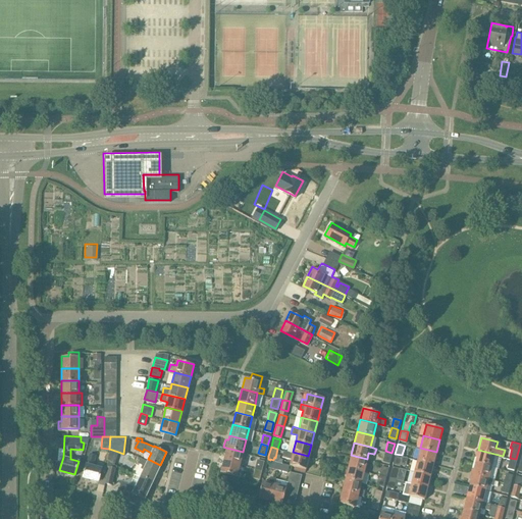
[(240,463),(243,452),(226,448),(223,459),(240,463)]
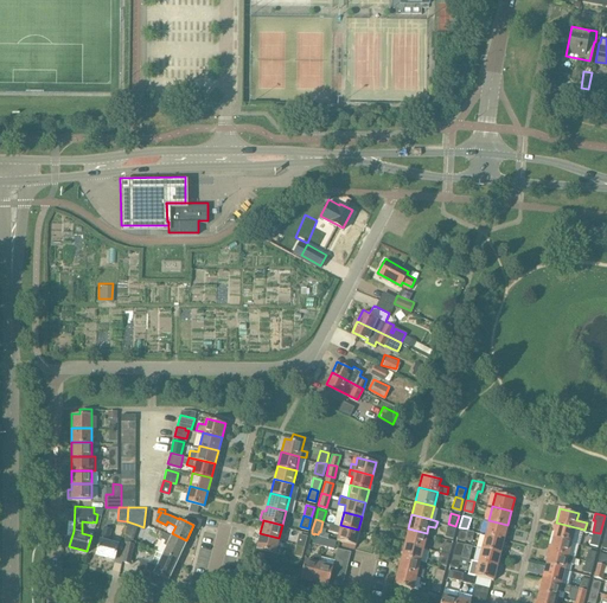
[(504,538),(508,525),(489,520),(485,533),(504,538)]
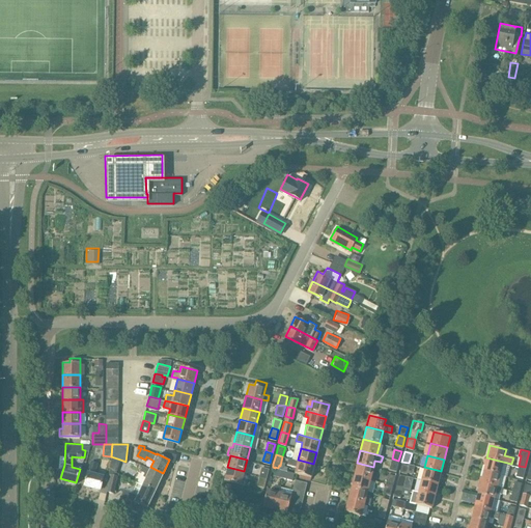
[(288,456),(286,463),(296,466),(295,472),(310,475),(310,476),(313,464),(298,460),(295,459),(291,457),(288,456)]
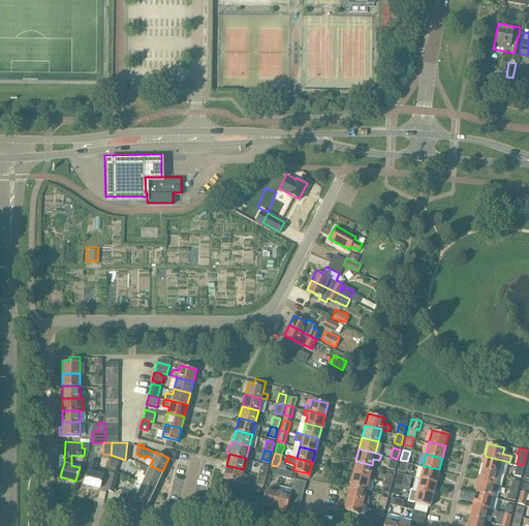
[(481,467),(498,471),(501,460),(485,456),(481,467)]
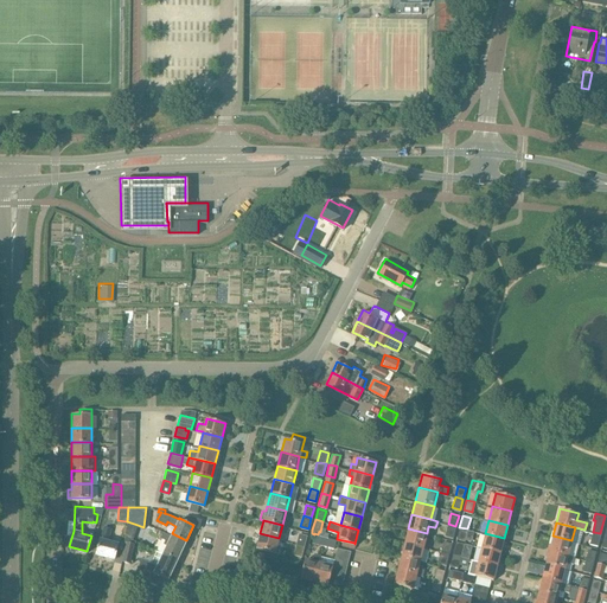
[(453,537),(455,526),(448,524),(445,534),(453,537)]
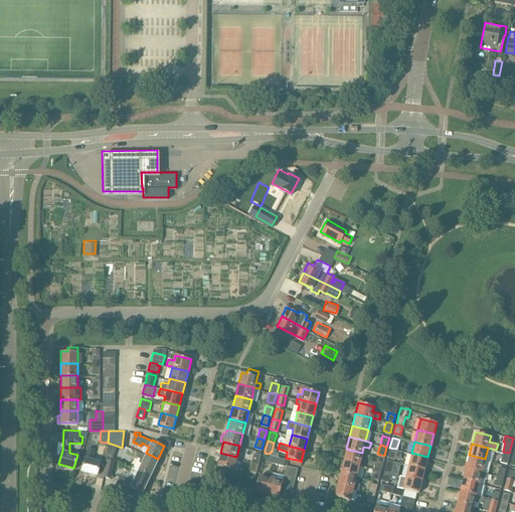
[(92,459),(95,448),(89,446),(86,458),(84,458),(81,470),(104,476),(108,459),(101,458),(100,461),(92,459)]
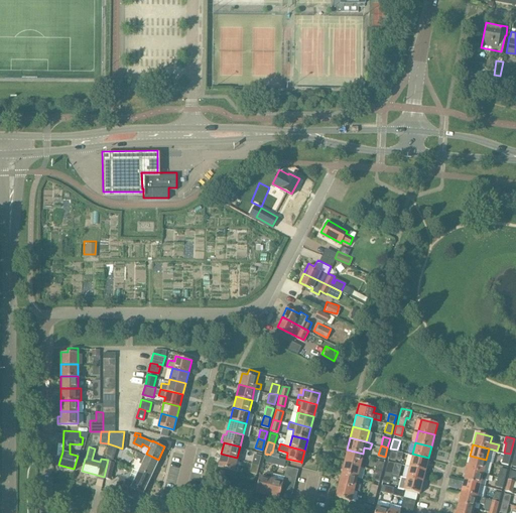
[(395,459),(397,450),(390,449),(388,457),(395,459)]
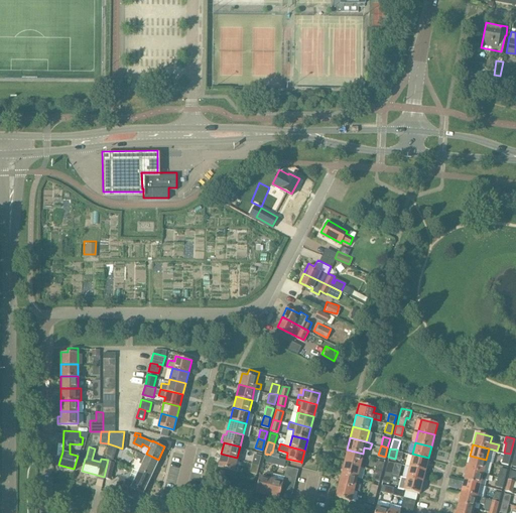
[(345,461),(360,465),(363,454),(347,450),(345,461)]
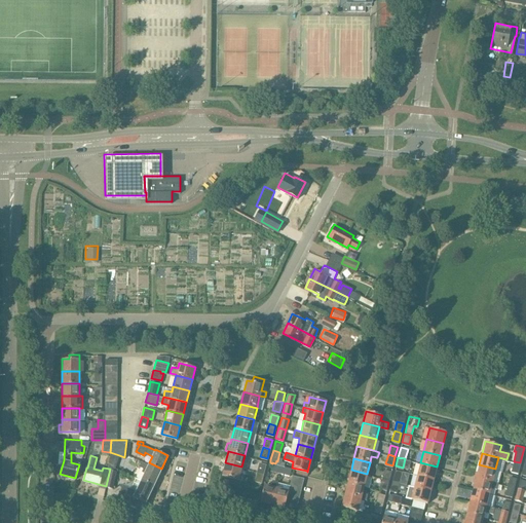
[(142,479),(153,485),(161,469),(149,462),(149,463),(141,459),(139,465),(143,468),(142,471),(145,472),(142,479)]
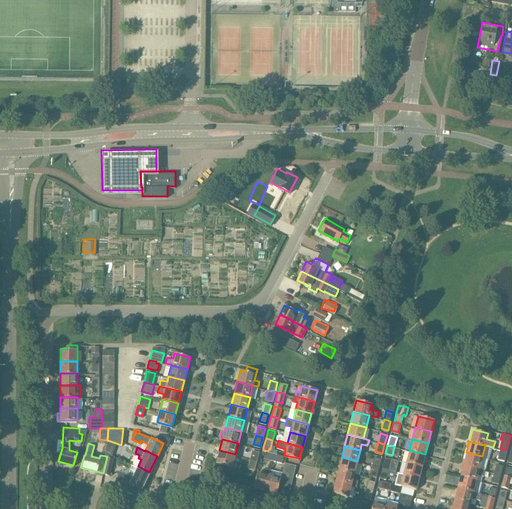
[(250,458),(257,460),(259,451),(252,449),(250,458)]
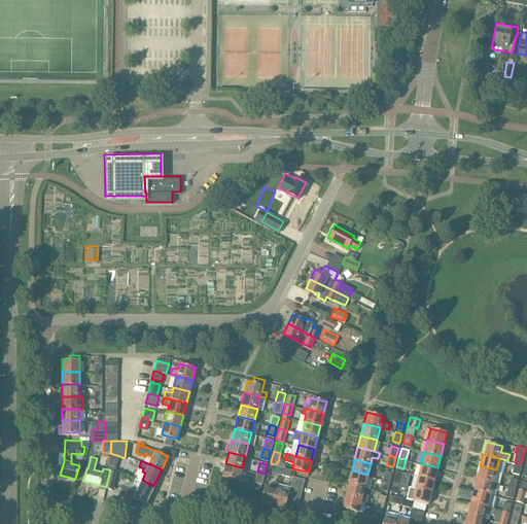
[(521,463),(515,462),(512,472),(519,474),(521,463)]
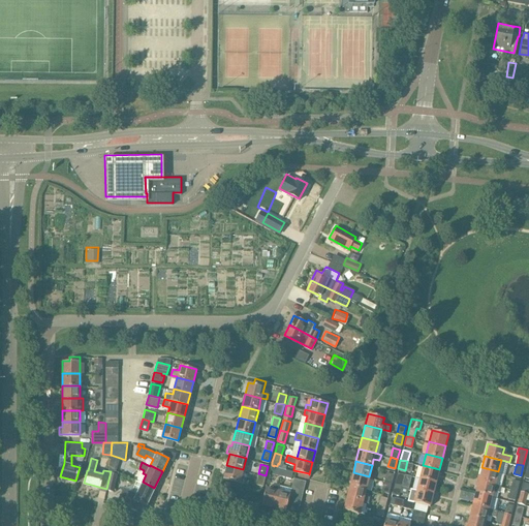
[(243,469),(226,465),(223,477),(240,482),(243,469)]
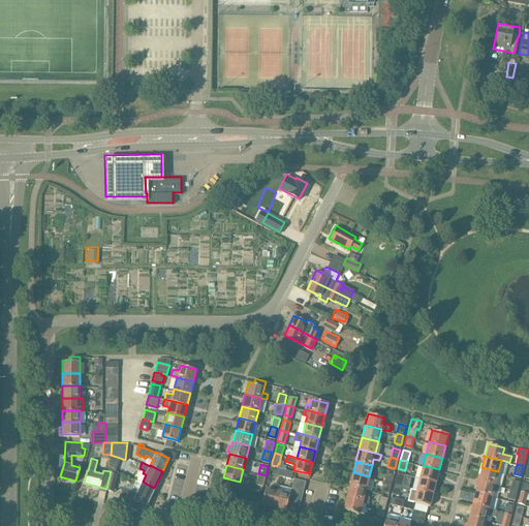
[(283,467),(277,466),(274,465),(274,466),(273,472),(282,474),(283,467)]
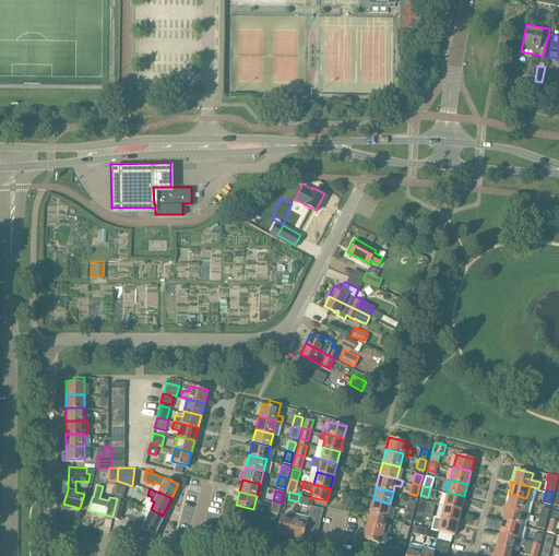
[(461,509),(464,496),(447,492),(443,505),(461,509)]
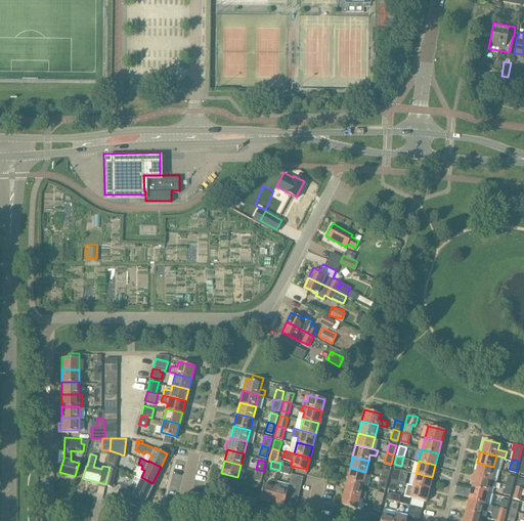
[(280,463),(279,470),(289,473),(291,466),(280,463)]
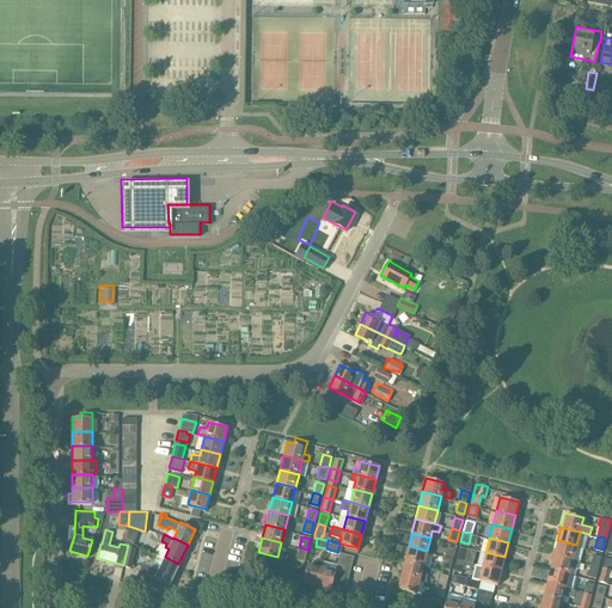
[(573,559),(573,558),(576,545),(557,540),(554,554),(573,559)]
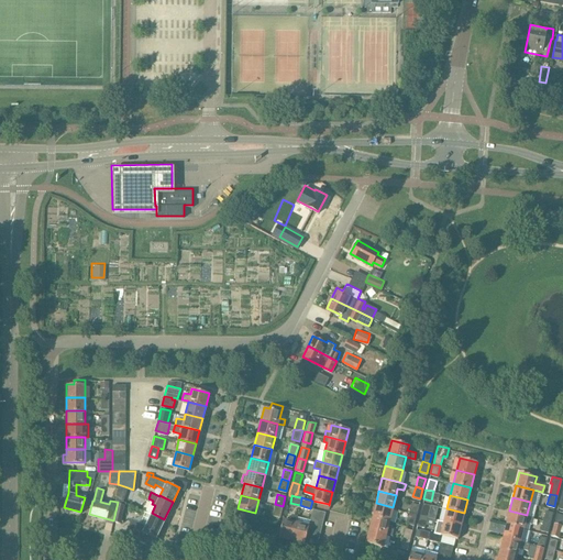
[(409,512),(417,513),(419,504),(411,502),(409,512)]
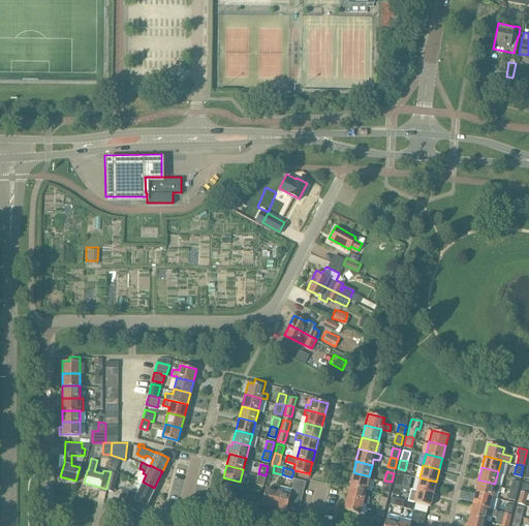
[(395,483),(402,485),(404,473),(398,471),(395,483)]
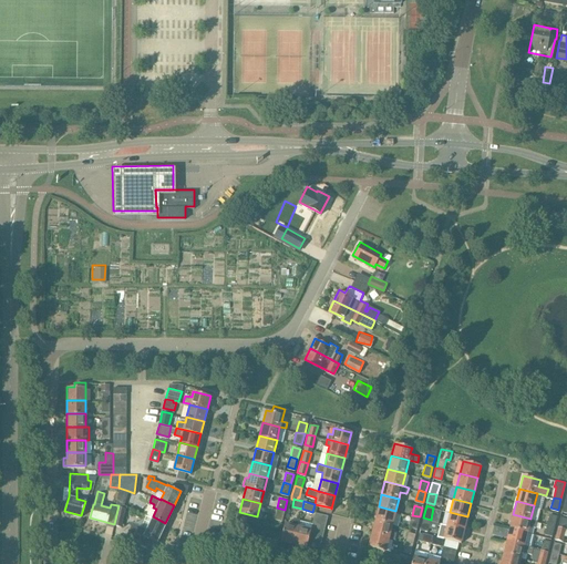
[(392,523),(395,511),(379,506),(375,519),(392,523)]
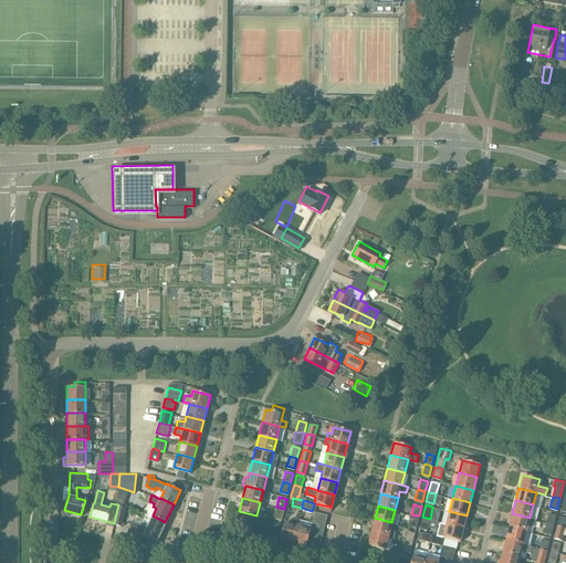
[(281,519),(284,509),(276,507),(273,517),(281,519)]
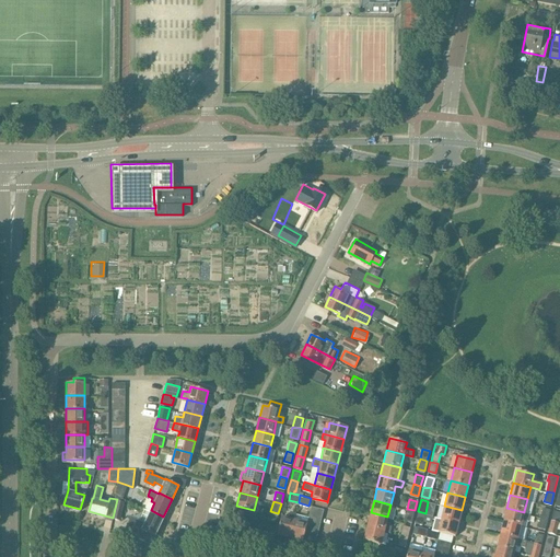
[(310,512),(322,514),(324,509),(311,506),(310,512)]
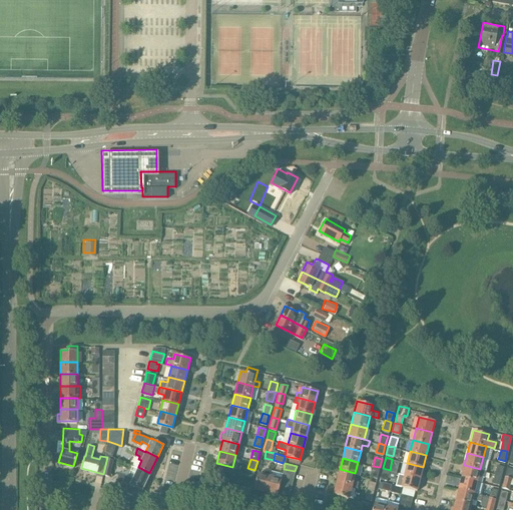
[(423,467),(407,463),(404,474),(420,478),(423,467)]
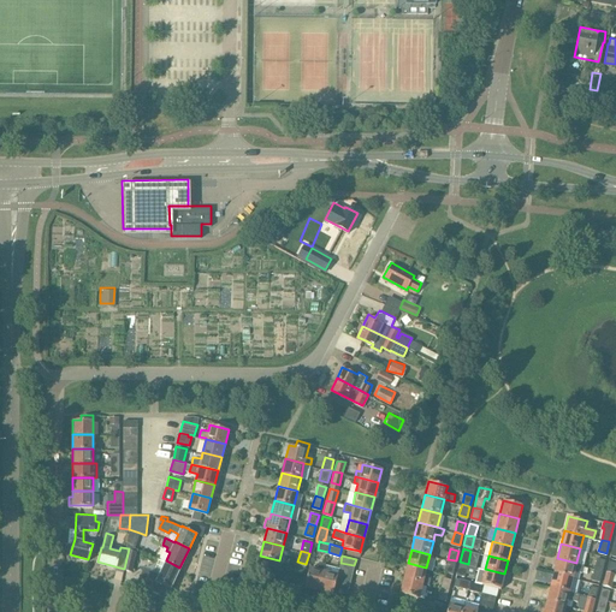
[(597,556),(594,566),(603,569),(605,558),(597,556)]
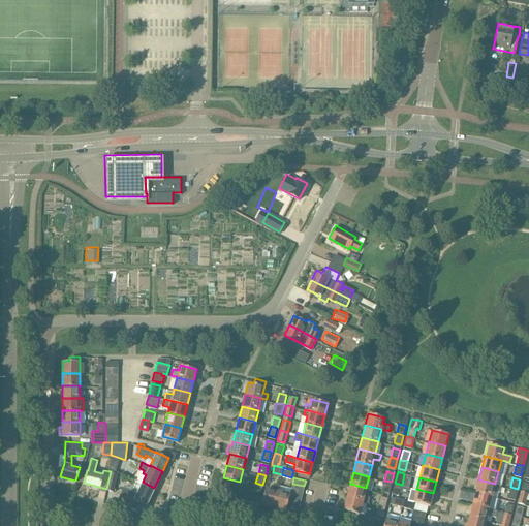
[(154,488),(143,482),(136,480),(131,490),(129,489),(123,502),(137,508),(141,501),(147,504),(154,488)]
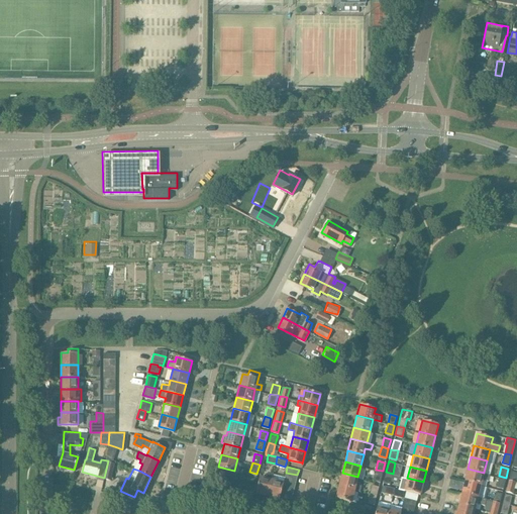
[(468,469),(464,480),(481,484),(482,478),(488,480),(490,474),(484,472),(484,473),(468,469)]
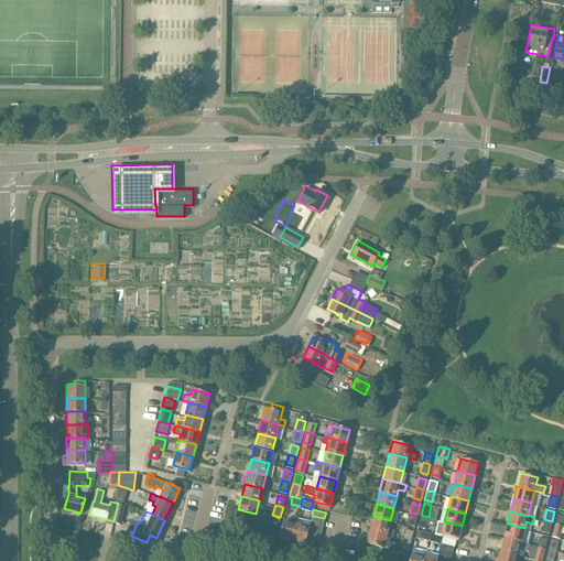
[(414,525),(418,514),(410,513),(407,522),(414,525)]
